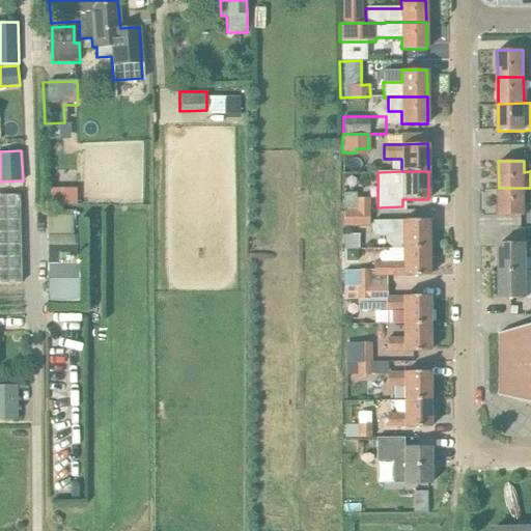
[(530,188),(499,188),(499,215),(525,215),(525,204),(530,204),(530,188)]
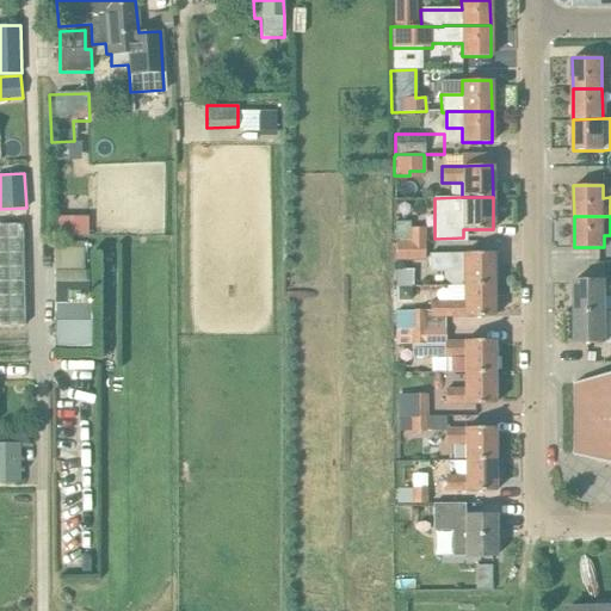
[(55,236),(88,236),(88,220),(55,220),(55,236)]
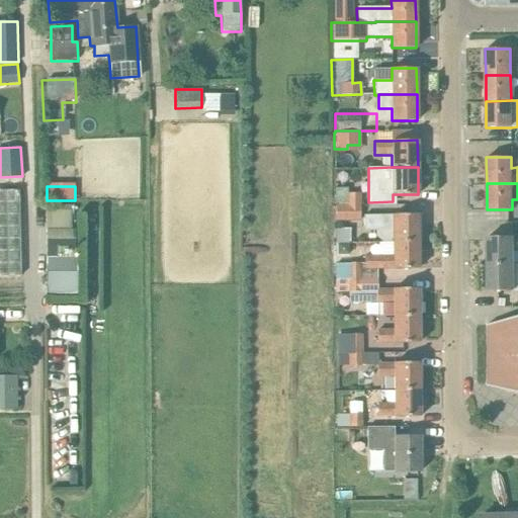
[(335,188),(335,205),(360,204),(360,193),(347,193),(347,188),(335,188)]
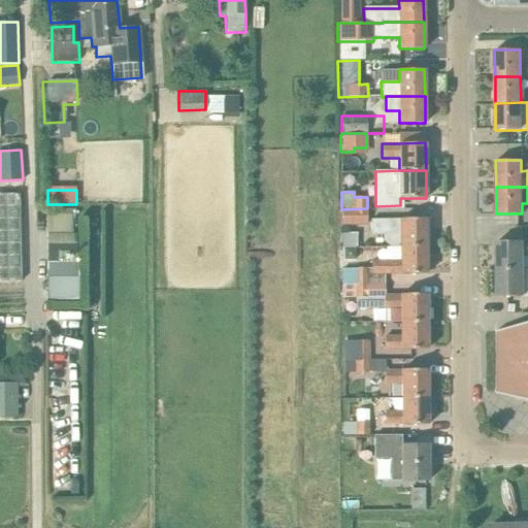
[(0,193),(0,281),(19,281),(19,193),(0,193)]
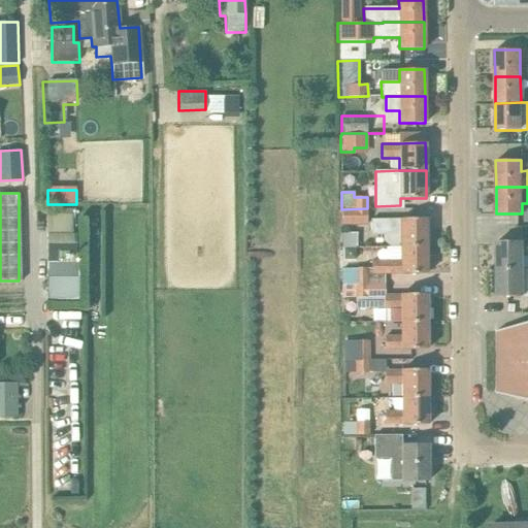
[(46,301),(78,301),(78,276),(73,276),(73,233),(72,233),(72,208),(46,208),(46,301)]
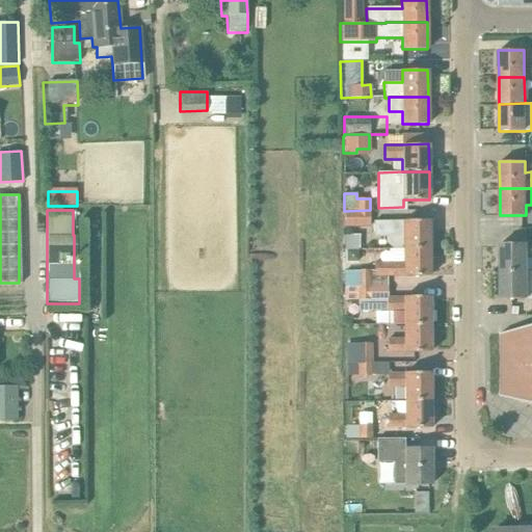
[(370,210),(344,211),(344,227),(370,227),(370,210)]
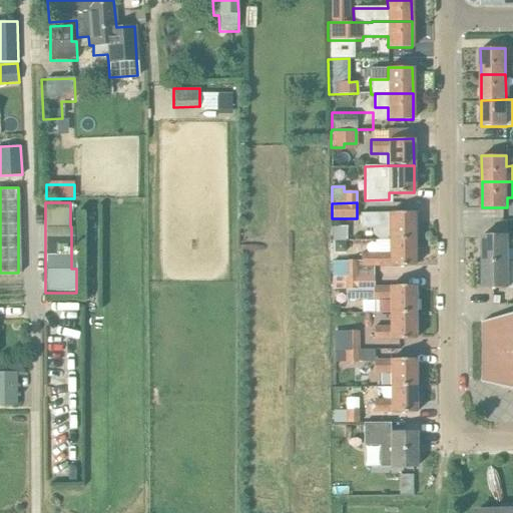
[(379,239),(389,239),(414,238),(414,212),(360,212),(360,228),(371,228),(372,233),(379,239)]
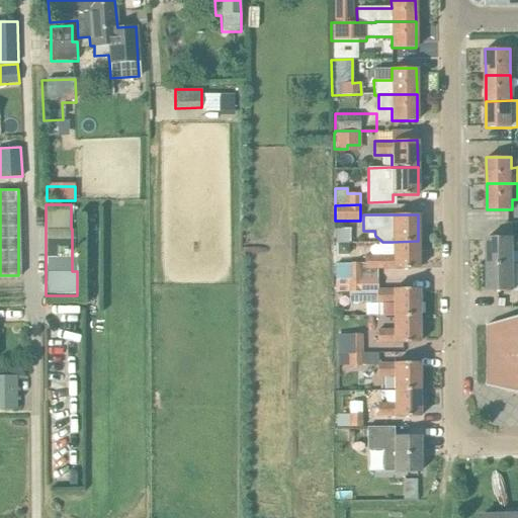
[(334,227),(333,241),(348,242),(348,227),(334,227)]
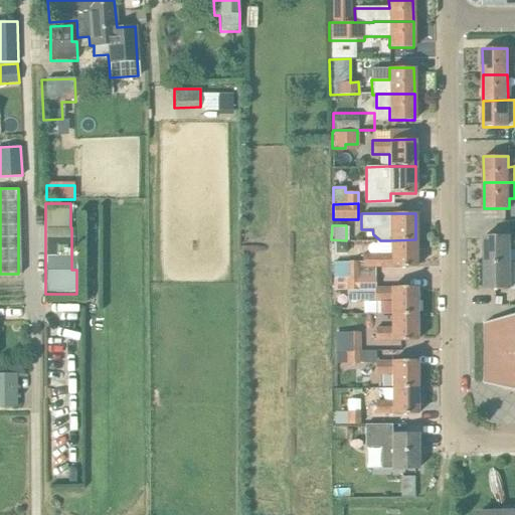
[(484,235),(484,263),(510,263),(510,250),(514,249),(514,235),(510,236),(510,235),(484,235)]
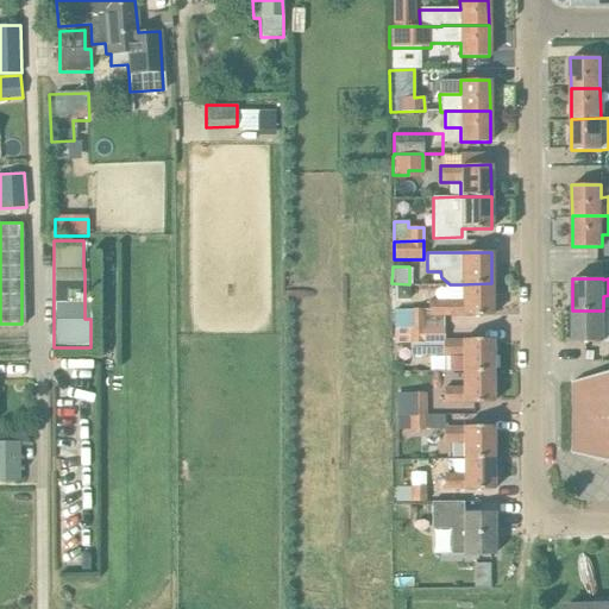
[(393,309),(394,328),(408,328),(443,328),(443,316),(462,315),(493,315),(491,283),(462,284),(462,299),(427,300),(427,308),(393,309)]
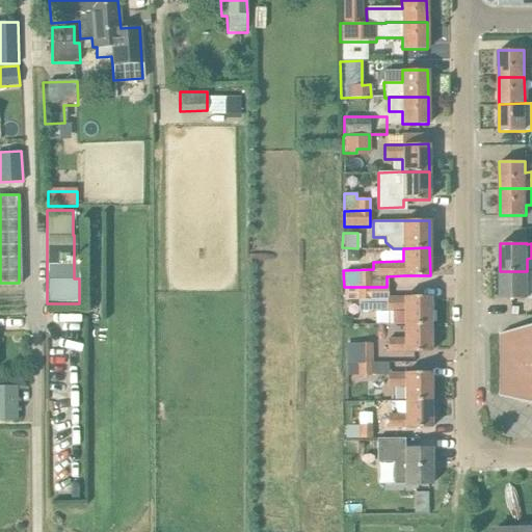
[(500,271),(500,299),(531,298),(531,284),(527,285),(527,271),(500,271)]
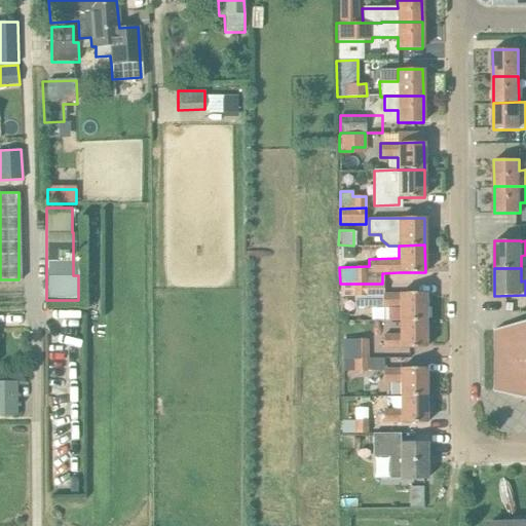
[(383,294),(382,284),(352,284),(352,298),(382,297),(382,308),(399,307),(399,321),(425,321),(425,293),(399,293),(383,294)]
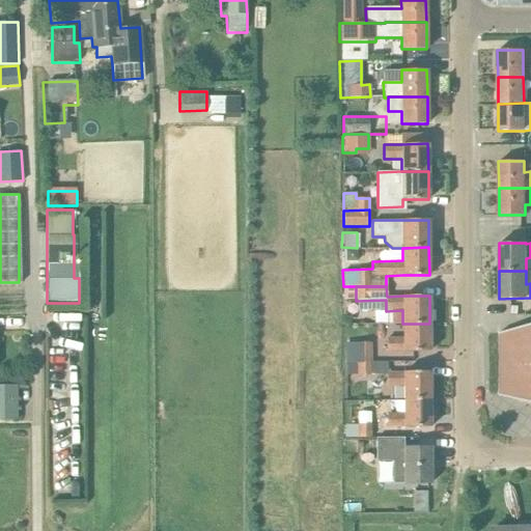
[(386,337),(386,352),(403,352),(429,351),(429,324),(402,324),(403,337),(386,337)]
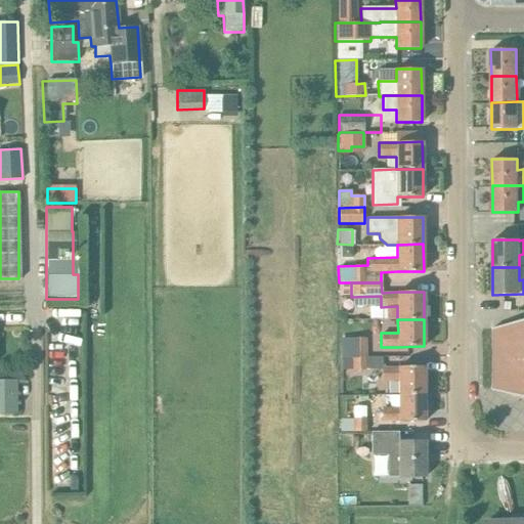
[(523,319),(492,329),(492,390),(521,397),(521,391),(523,391),(523,319)]
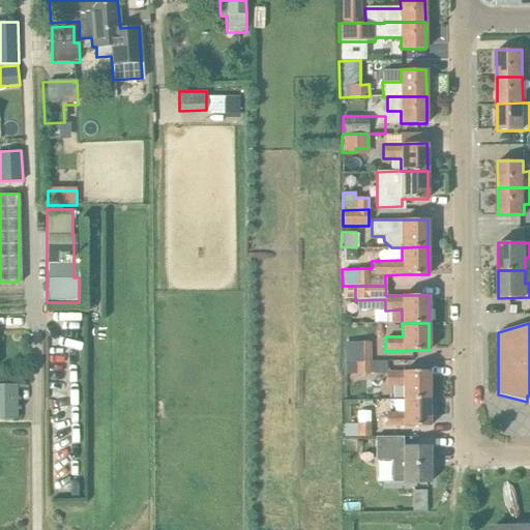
[(345,359),(370,359),(370,342),(345,342),(345,359)]
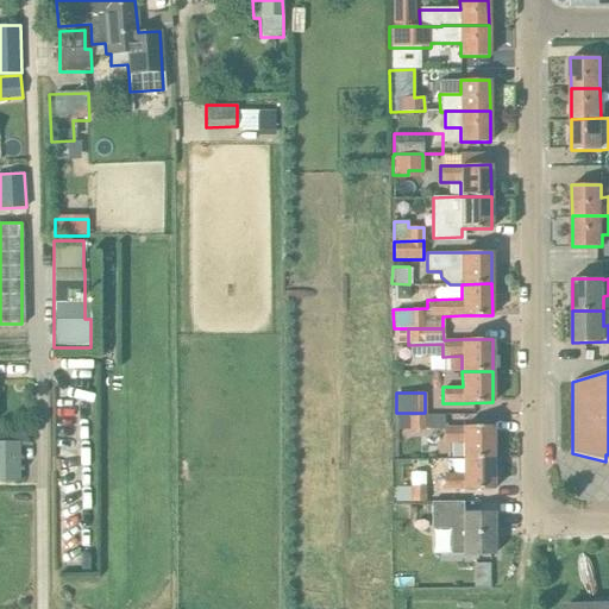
[(425,413),(396,413),(396,429),(425,428),(425,413)]
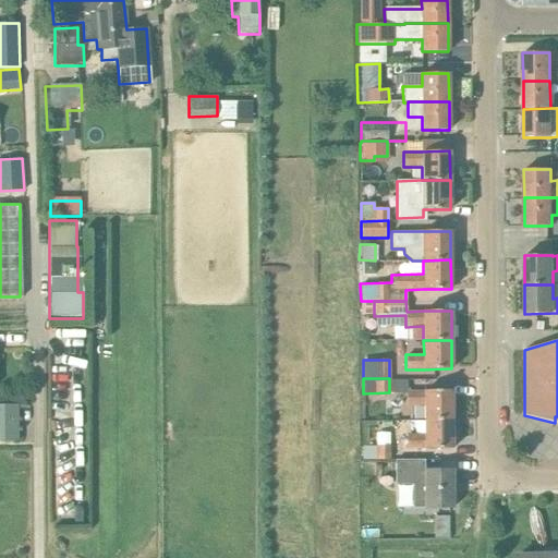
[(424,405),(424,420),(452,420),(451,390),(424,390),(407,391),(407,405),(424,405)]
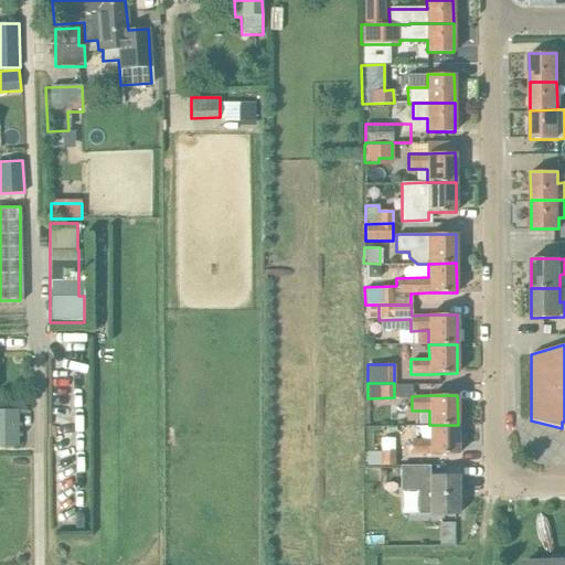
[(0,447),(20,448),(19,411),(0,411),(0,447)]
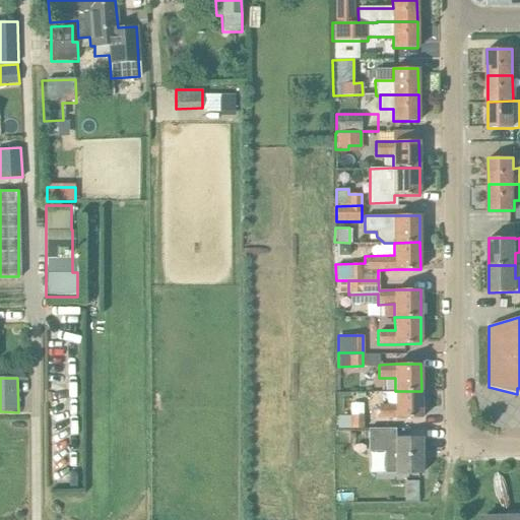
[(378,404),(379,418),(395,418),(421,417),(421,391),(395,391),(395,404),(378,404)]
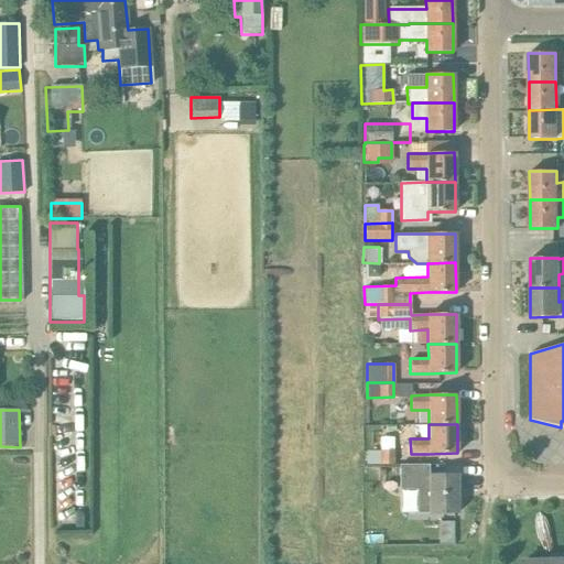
[(369,465),(394,465),(393,451),(369,452),(369,465)]
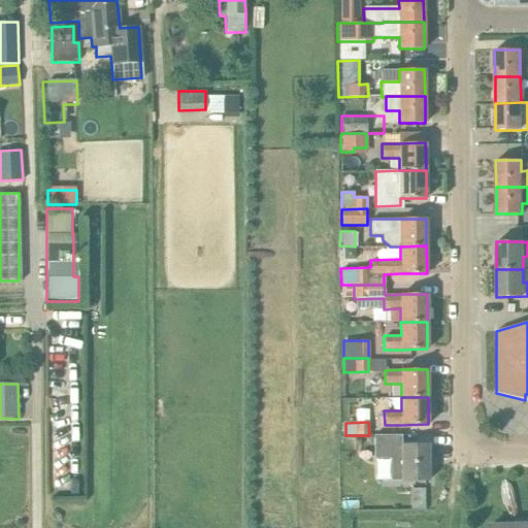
[(401,459),(401,481),(428,481),(428,446),(403,446),(403,434),(373,434),(373,459),(401,459)]
